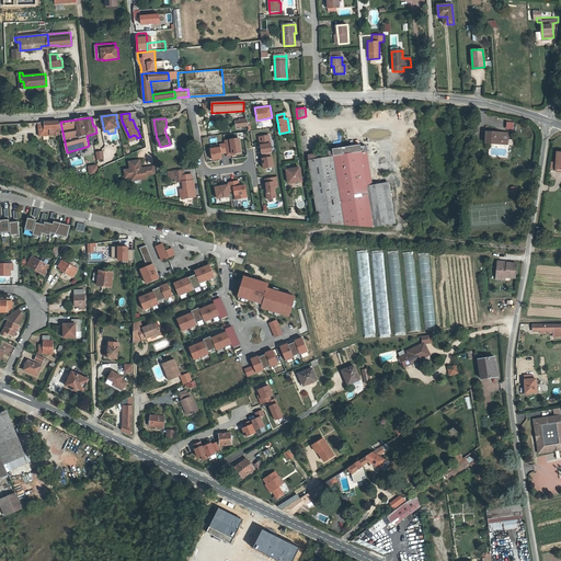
[(59,122),(38,123),(39,134),(60,133),(59,122)]
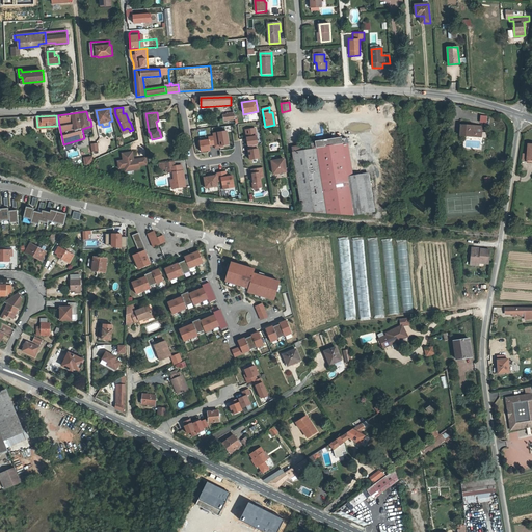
[(463,133),(478,134),(478,132),(484,132),(485,124),(463,123),(463,133)]
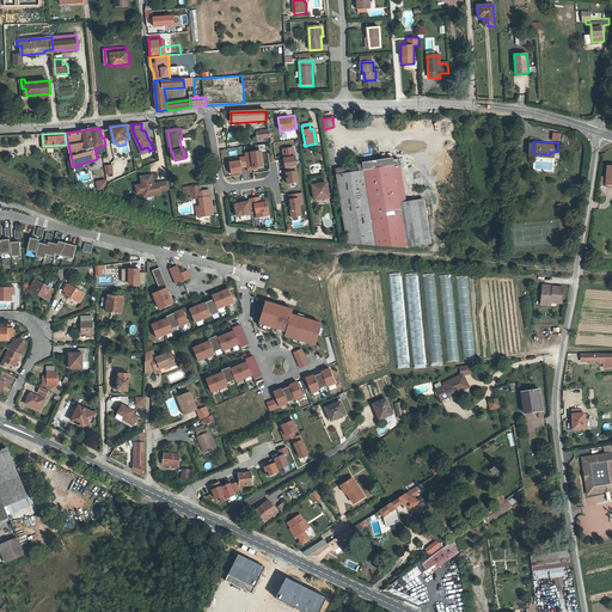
[(282,150),(286,167),(297,166),(293,147),(282,150)]
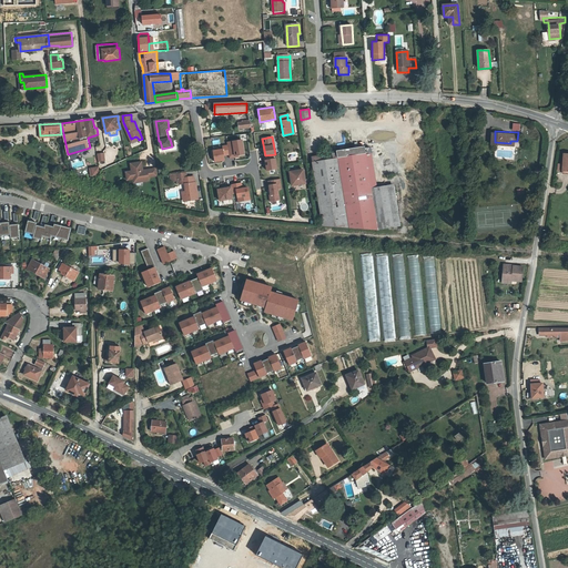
[(233,144),(227,145),(229,155),(230,159),(235,158),(235,156),(244,154),(242,140),(233,142),(233,144)]
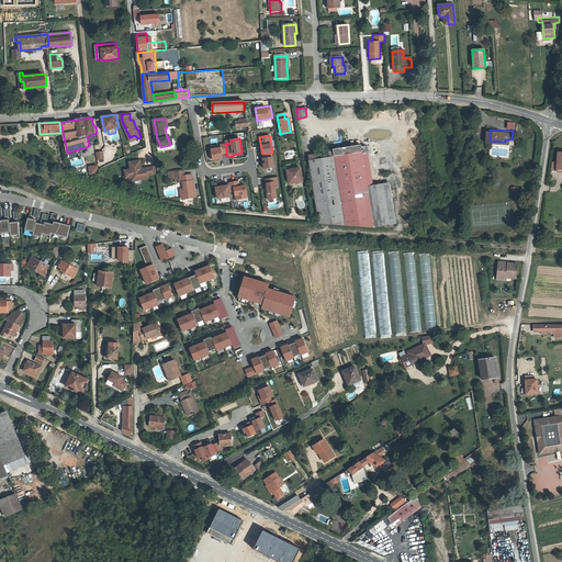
[(222,154),(226,154),(225,144),(216,146),(216,148),(211,149),(212,160),(223,159),(222,154)]
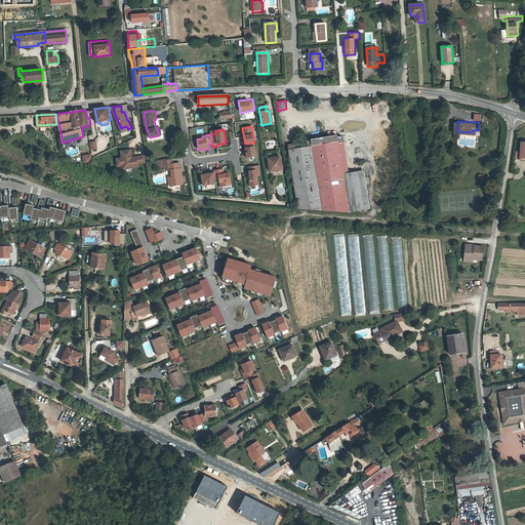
[(304,143),(305,148),(333,143),(338,175),(342,174),(336,136),(332,136),(332,135),(312,138),(312,142),(304,143)]
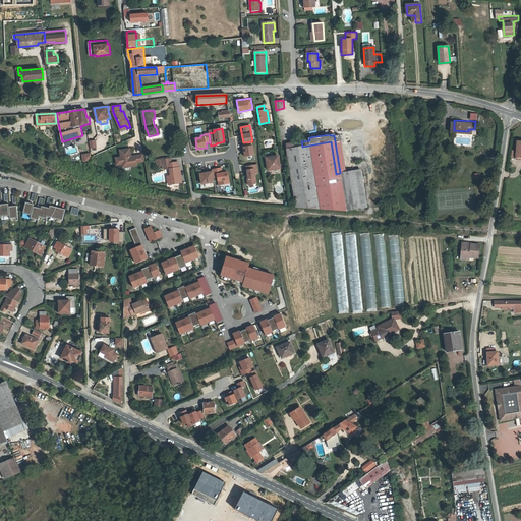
[(359,134),(345,136),(349,159),(362,157),(359,134)]
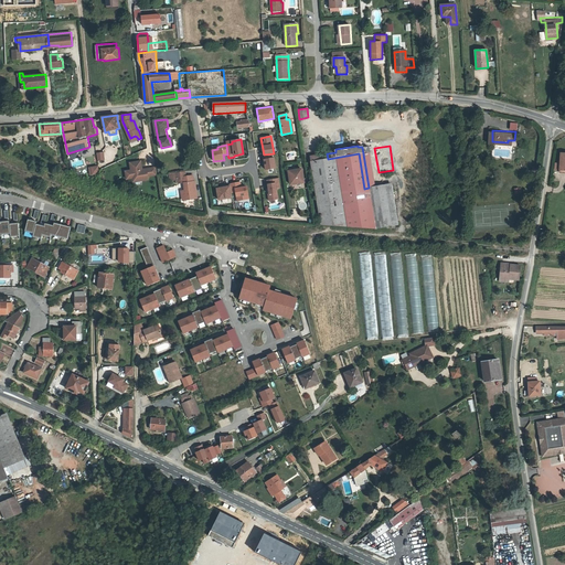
[(359,153),(328,159),(339,225),(376,227),(392,225),(386,185),(369,188),(364,189),(359,153)]
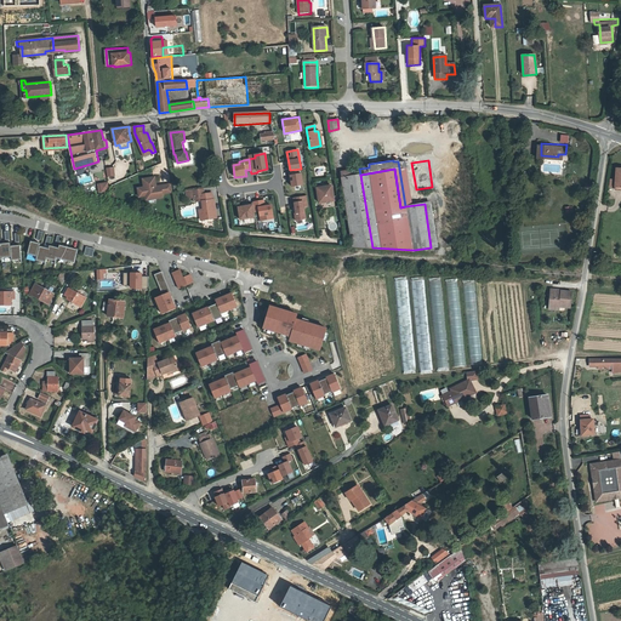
[(289,186),(302,184),(302,172),(289,172),(289,186)]
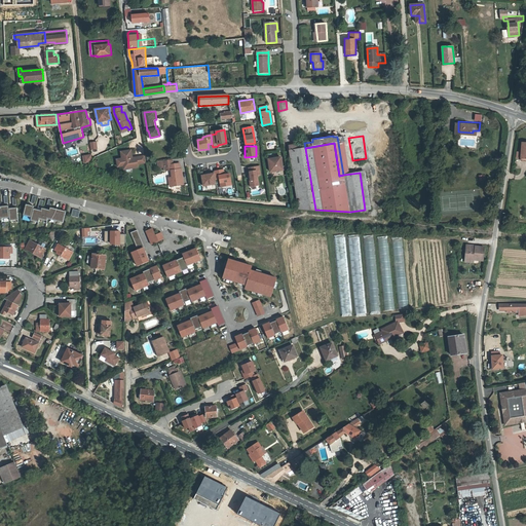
[(138,161),(147,160),(145,153),(137,154),(137,156),(135,157),(133,155),(132,147),(121,149),(122,156),(117,157),(118,164),(132,162),(133,165),(139,164),(138,161)]
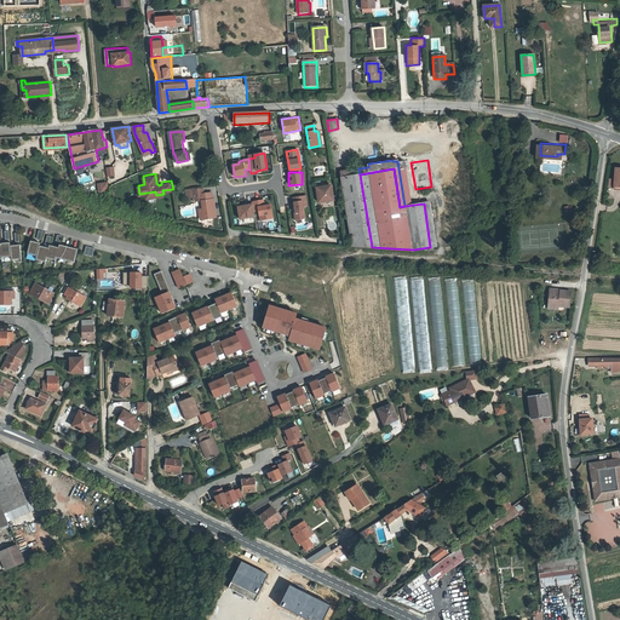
[(372,247),(360,174),(340,178),(351,246),(372,247)]
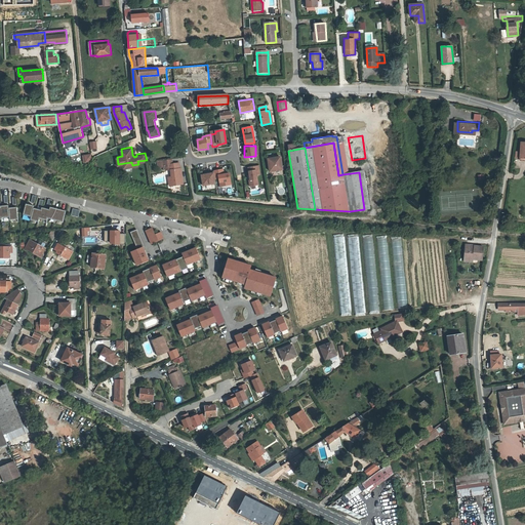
[(95,160),(94,154),(86,156),(87,162),(95,160)]
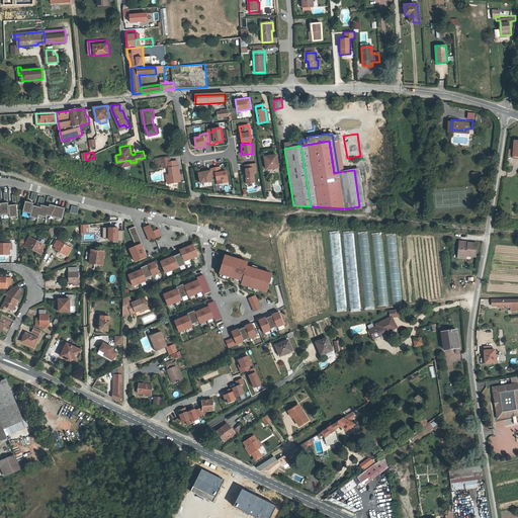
[(162,162),(163,162),(168,161),(169,173),(166,174),(167,182),(180,181),(178,166),(177,166),(177,160),(170,161),(170,156),(158,157),(159,159),(161,159),(161,160),(162,162)]
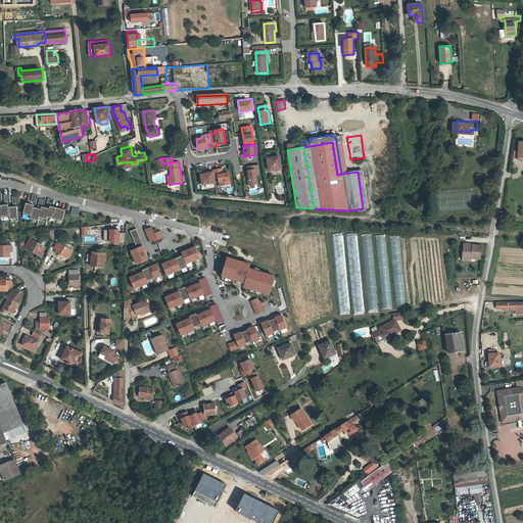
[(267,159),(269,172),(281,170),(279,157),(267,159)]
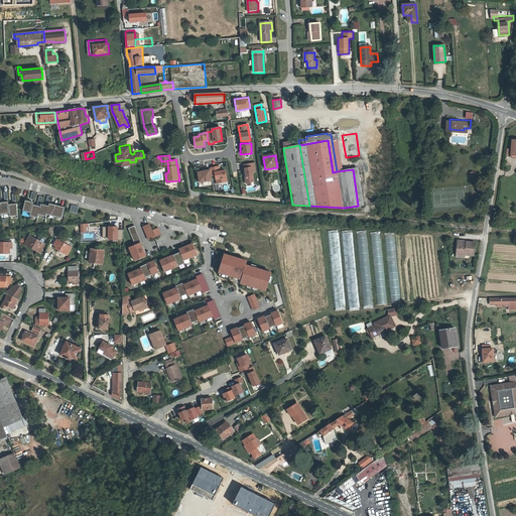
[(253,172),(256,172),(255,162),(243,163),(245,182),(254,182),(253,172)]
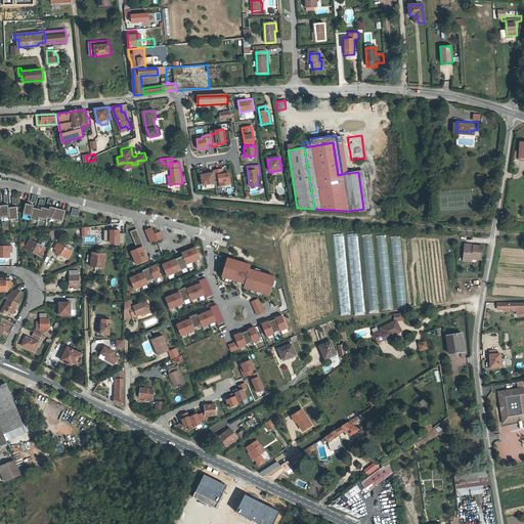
[(223,169),(214,171),(215,179),(219,178),(220,182),(225,181),(226,185),(231,184),(229,173),(224,174),(223,169)]
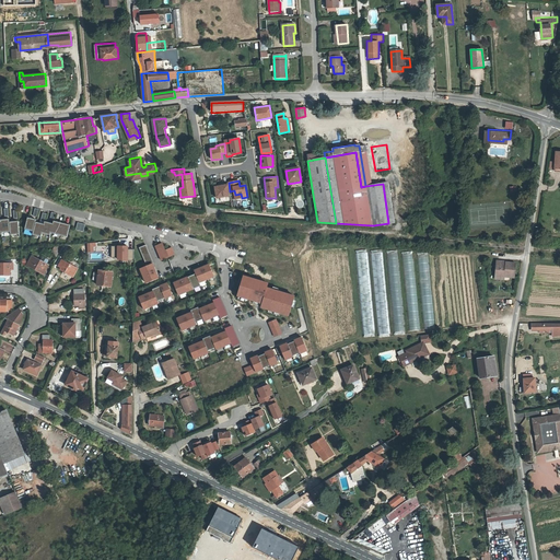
[(230,191),(229,183),(223,184),(223,185),(219,186),(214,187),(217,198),(231,196),(230,191)]
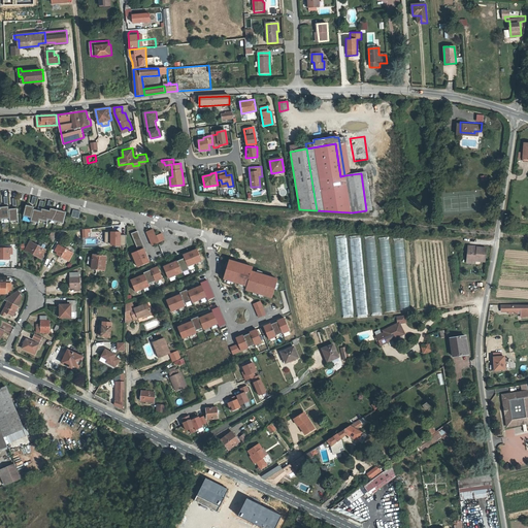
[(47,222),(48,219),(64,223),(66,211),(51,207),(51,210),(42,208),(42,210),(34,208),(34,206),(27,204),(24,216),(32,218),(31,221),(39,223),(40,220),(47,222)]
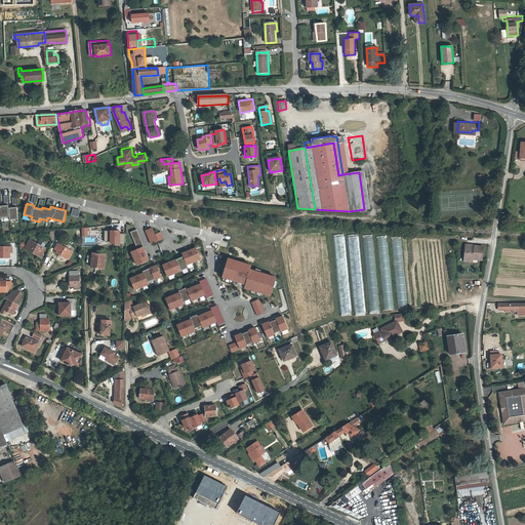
[(1,206),(1,207),(0,207),(0,218),(2,219),(2,217),(10,217),(10,219),(18,218),(17,207),(9,207),(9,205),(1,206)]
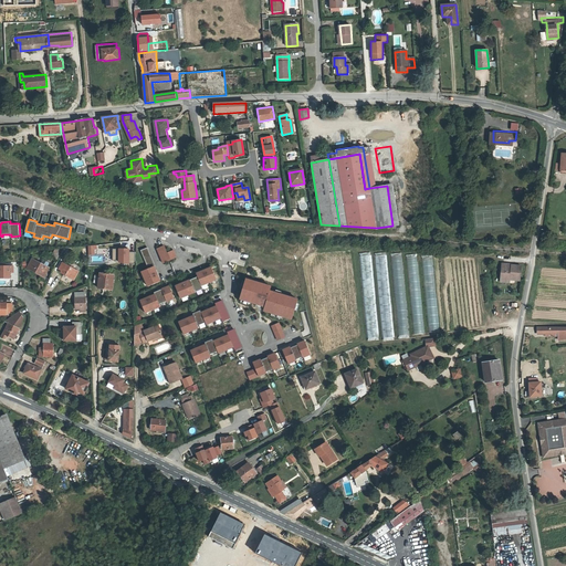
[(86,226),(79,224),(77,231),(85,233),(86,226)]
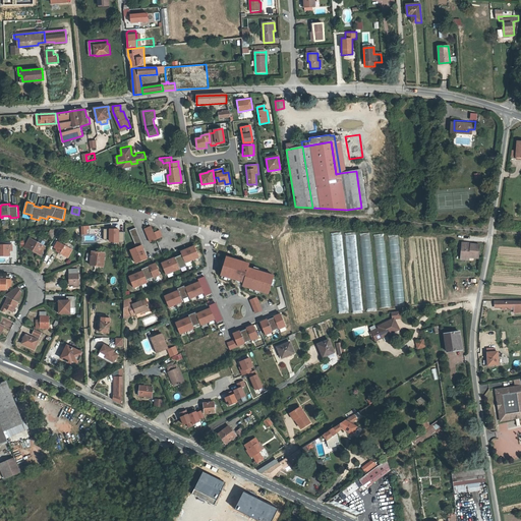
[(81,234),(87,234),(87,229),(90,229),(90,225),(81,226),(81,234)]
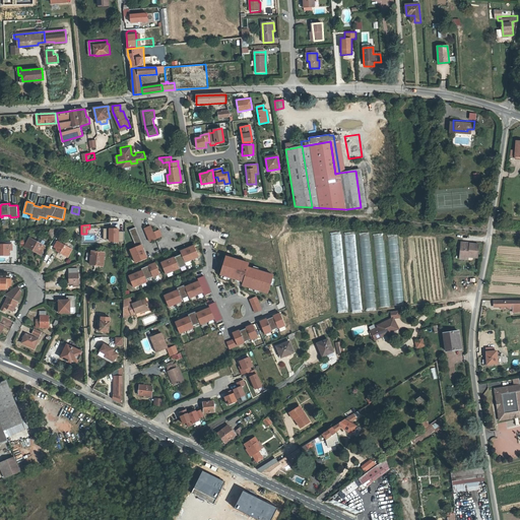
[(150,224),(144,228),(150,241),(163,236),(159,229),(153,232),(150,224)]
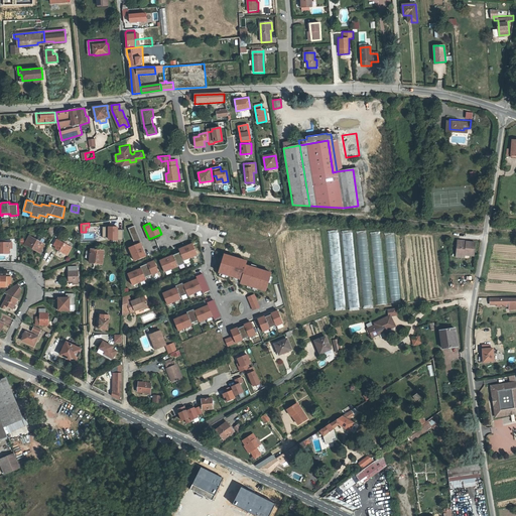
[(135,225),(128,228),(135,244),(140,242),(142,242),(135,225)]
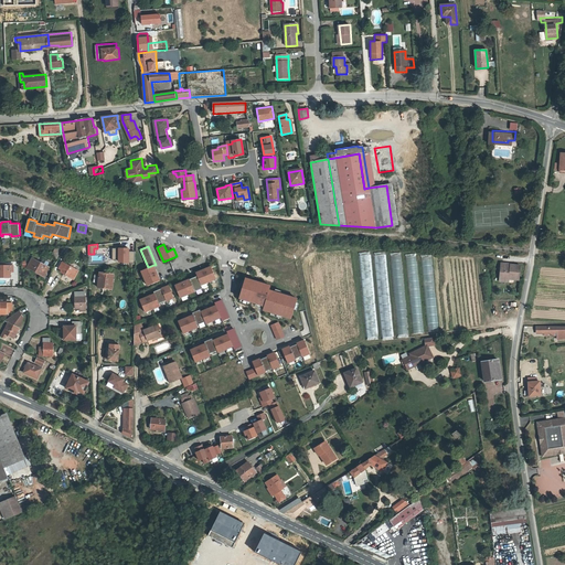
[(118,247),(118,248),(113,248),(113,258),(118,258),(118,260),(123,262),(134,262),(134,251),(128,251),(128,247),(118,247)]
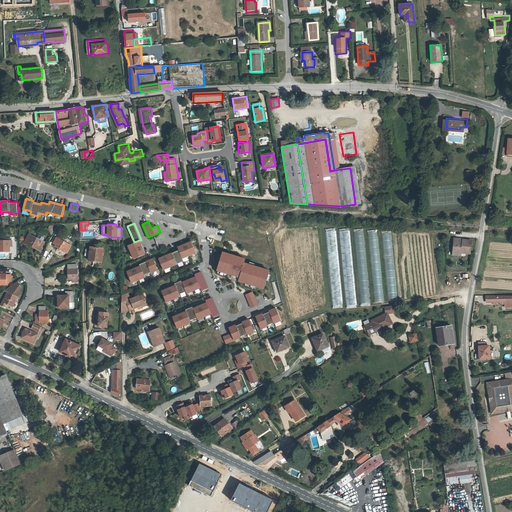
[(341,229),(346,308),(355,308),(350,228),(341,229)]
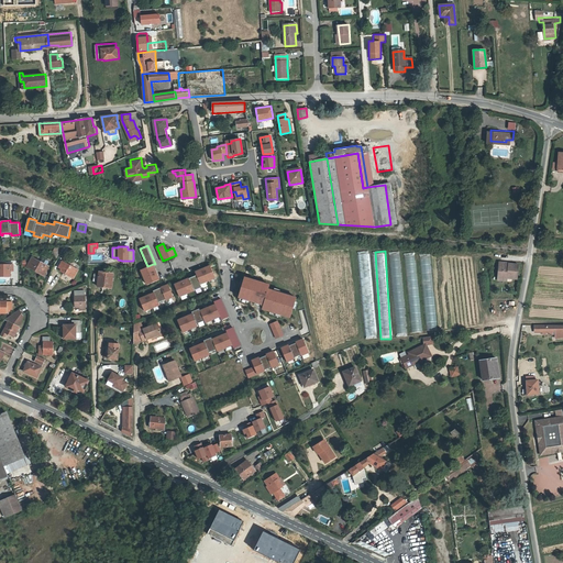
[(368,252),(359,252),(366,339),(376,339),(368,252)]
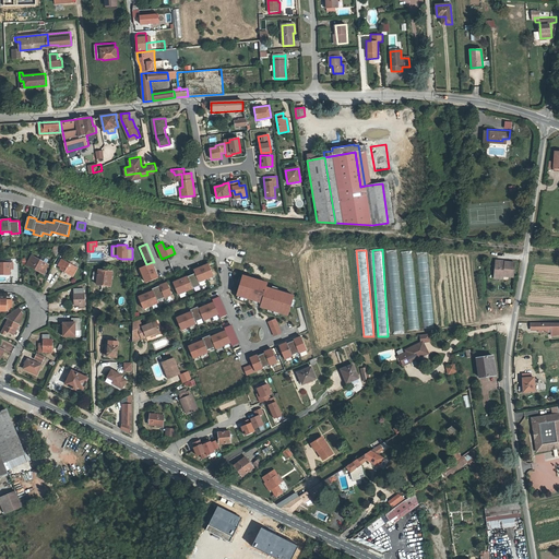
[(388,266),(397,265),(396,250),(387,251),(388,266)]
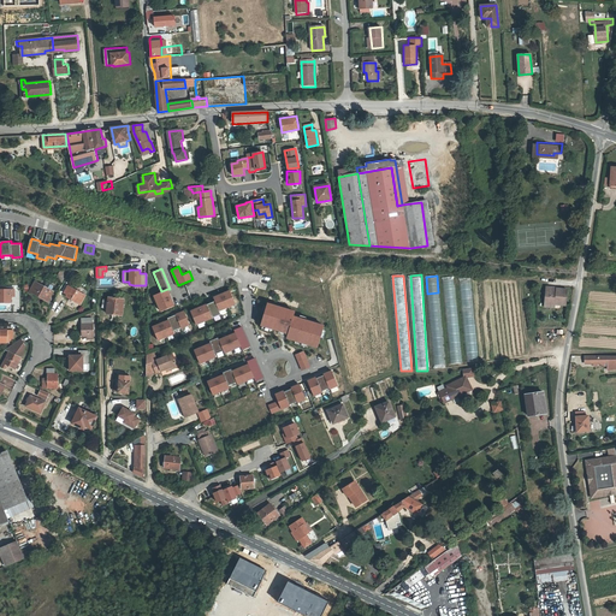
[(35,282),(30,291),(48,301),(53,290),(35,282)]
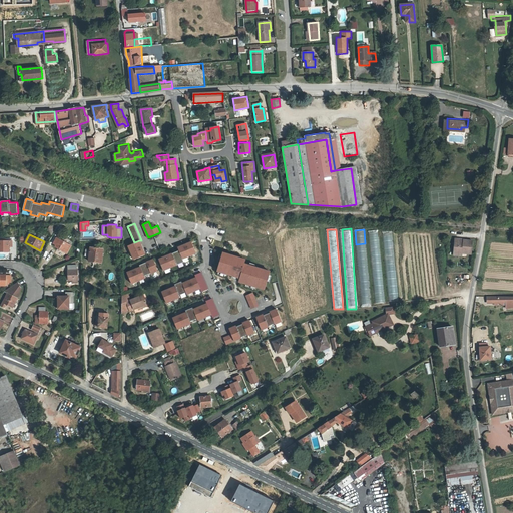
[(56,245),(55,246),(67,252),(71,245),(56,237),(53,243),(56,245)]
